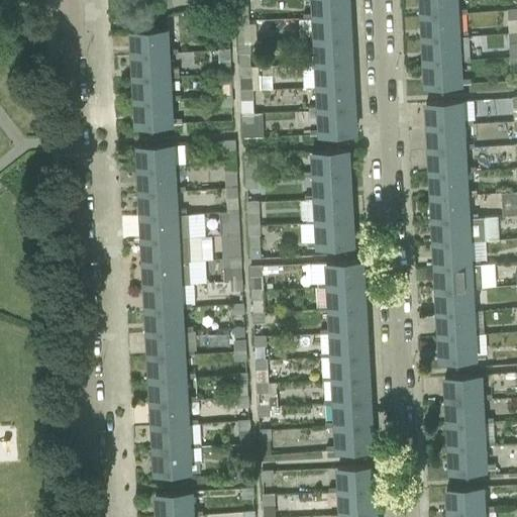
[(171,0),(161,0),(163,8),(173,6),(171,0)]
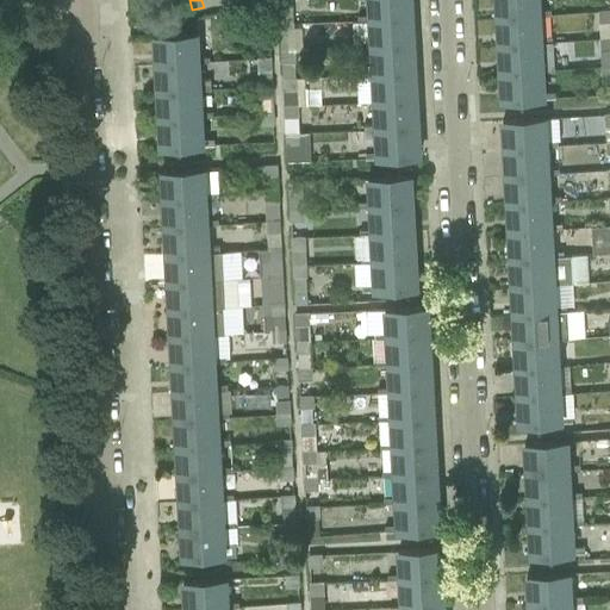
[(365,0),(367,20),(371,20),(410,18),(409,0),(365,0)]
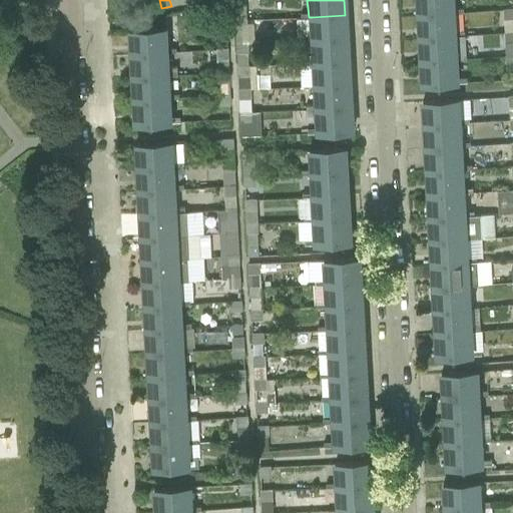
[(453,0),(416,0),(417,15),(454,13),(453,0)]
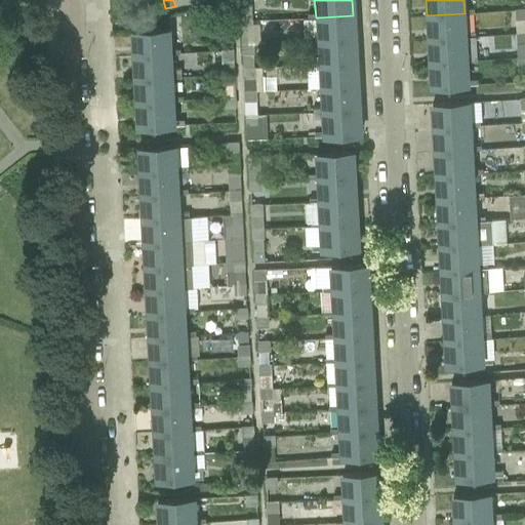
[(143,4),(132,5),(134,15),(144,13),(143,4)]
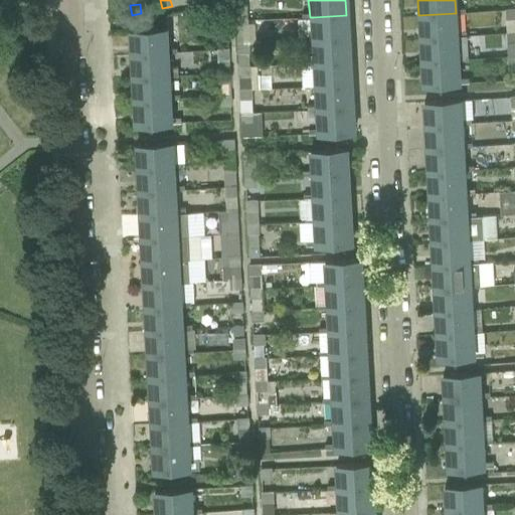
[(514,8),(505,9),(505,20),(514,19),(514,8)]
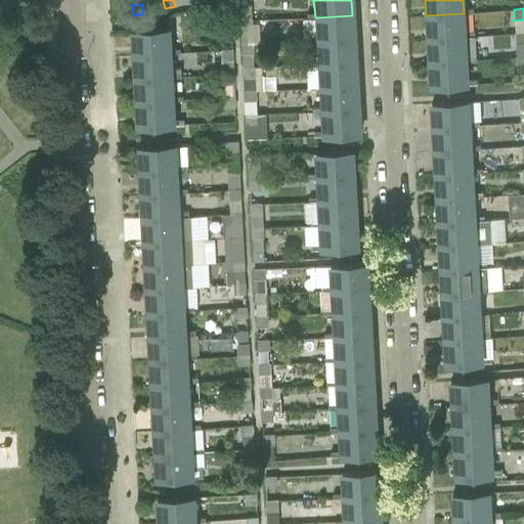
[(464,13),(426,15),(428,39),(466,37),(464,13)]
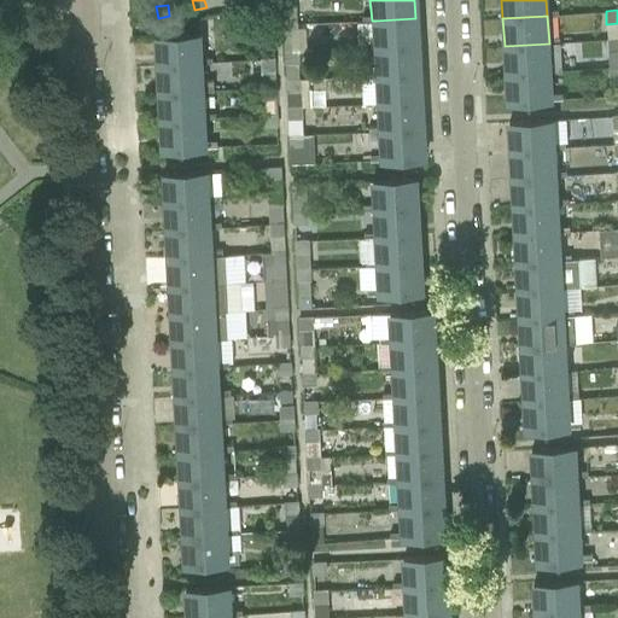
[(372,21),(361,22),(362,50),(373,48),(378,48),(418,46),(415,18),(375,21),(372,21)]
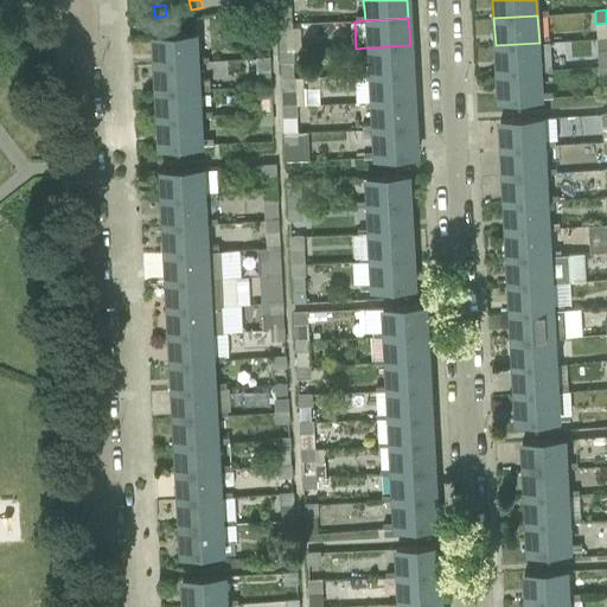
[(291,23),(278,23),(278,34),(292,34),(291,23)]
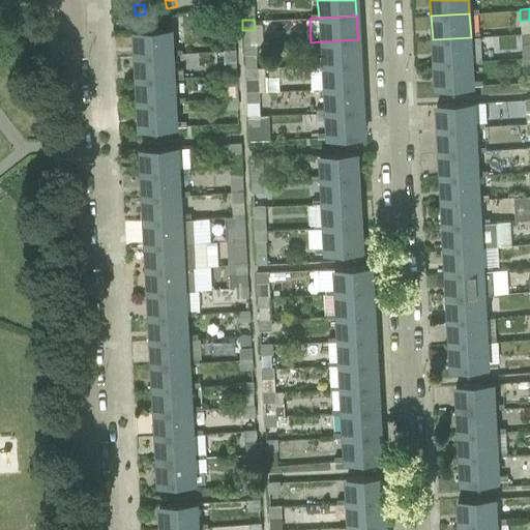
[(235,26),(221,27),(222,38),(235,37),(235,26)]
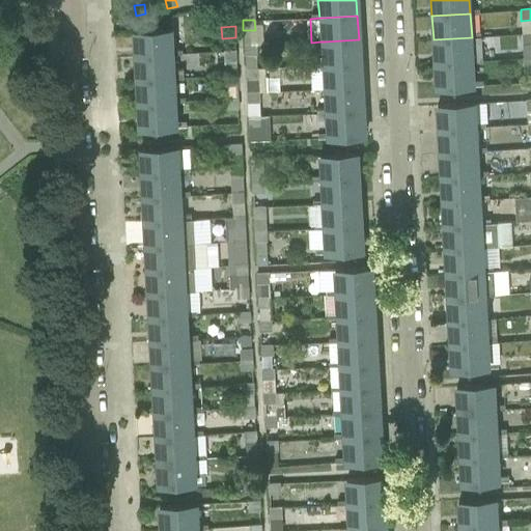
[(155,30),(134,31),(135,55),(173,53),(171,29),(155,30)]
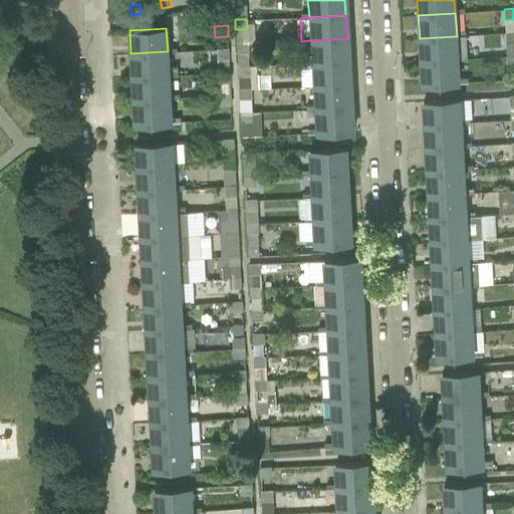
[(513,31),(505,32),(506,56),(513,55),(513,31)]
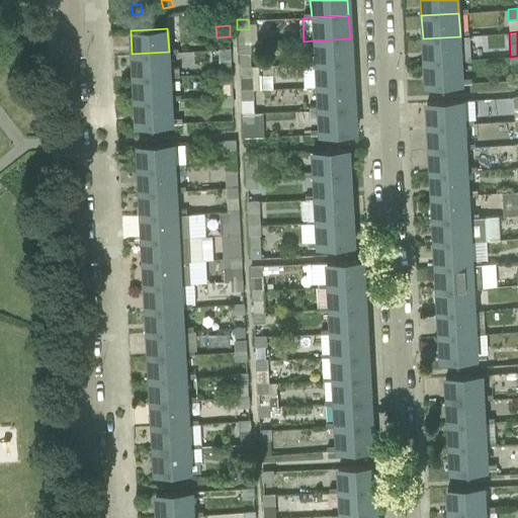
[(460,36),(423,38),(424,62),(461,60),(470,60),(468,36),(460,36)]
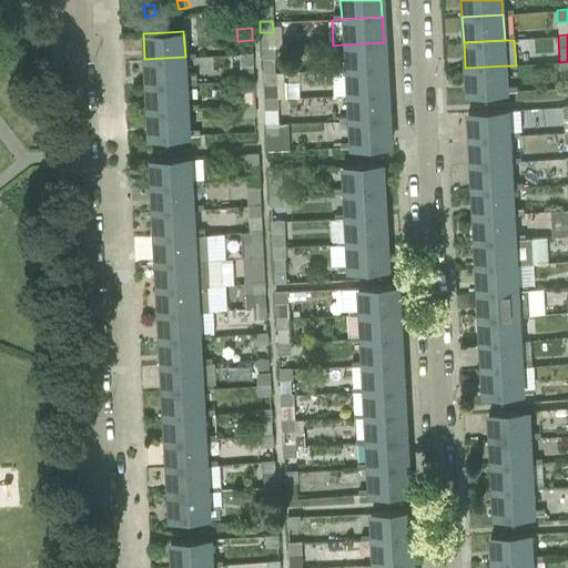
[(347,44),(343,44),(344,70),(348,70),(385,68),(384,42),(347,44)]
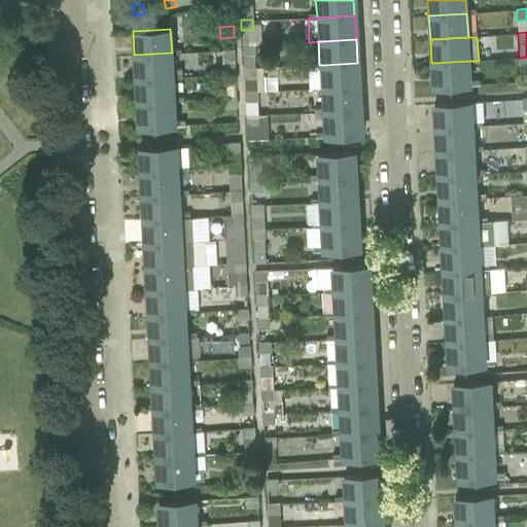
[(253,44),(242,45),(242,56),(254,55),(253,44)]
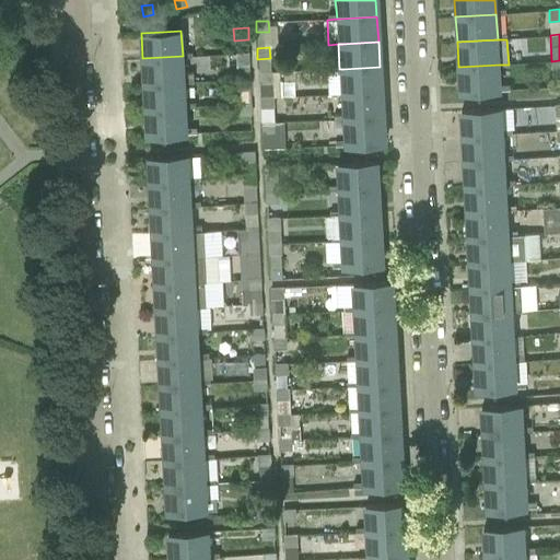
[(249,53),(235,53),(235,65),(249,65),(249,53)]
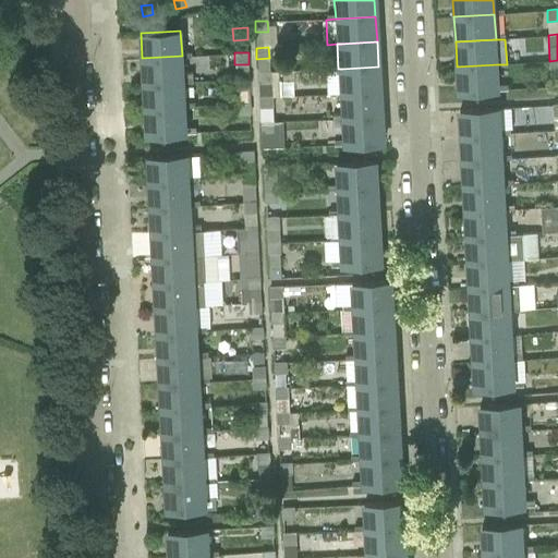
[(182,56),(142,58),(143,84),(183,82),(193,82),(193,73),(183,73),(182,56)]
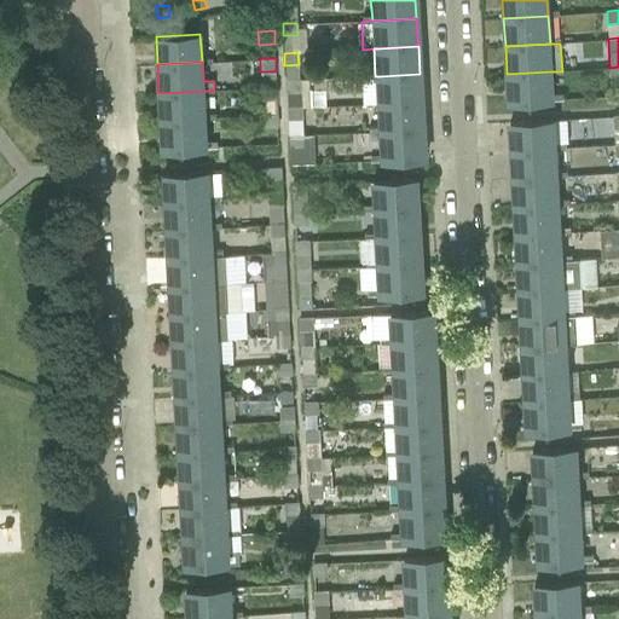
[(551,71),(507,74),(508,103),(532,102),(553,100),(551,71)]
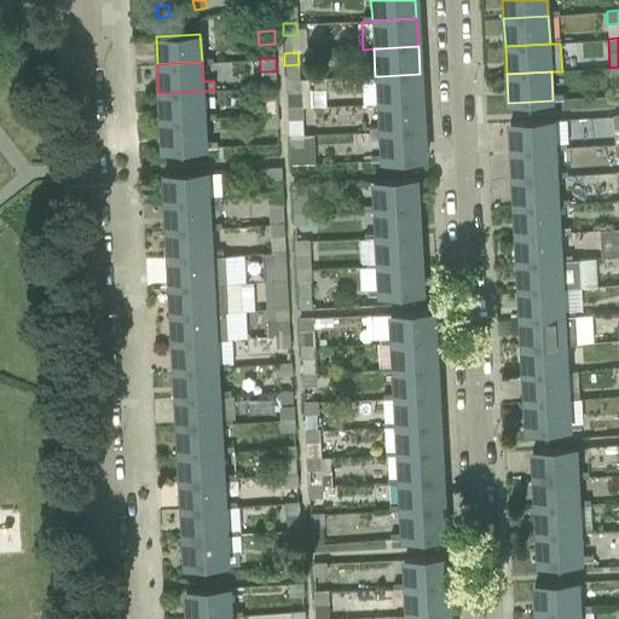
[(380,76),(375,76),(376,105),(381,104),(421,103),(420,74),(380,76)]
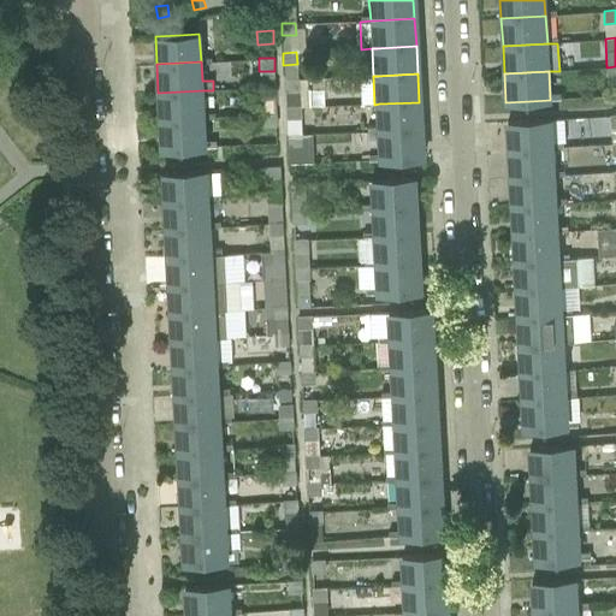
[(298,78),(284,80),(285,94),(298,93),(298,78)]
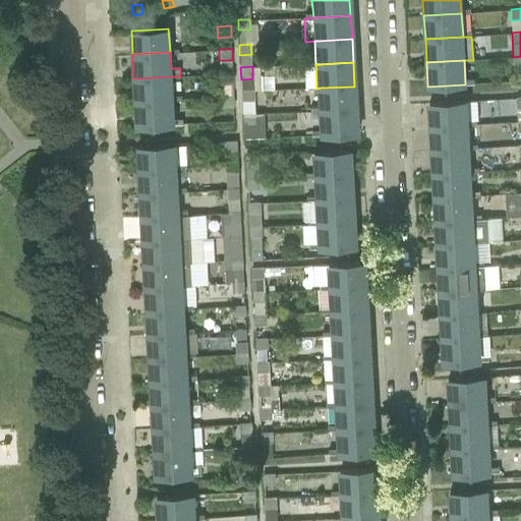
[(233,72),(220,73),(221,84),(233,83),(233,72)]
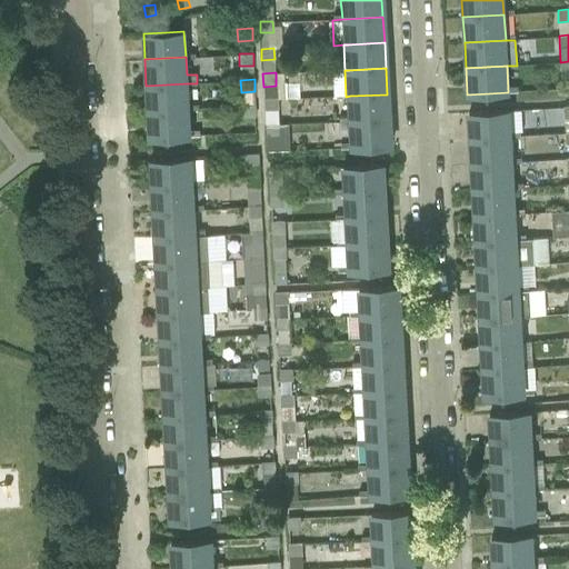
[(187,83),(146,86),(148,110),(188,108),(187,83)]
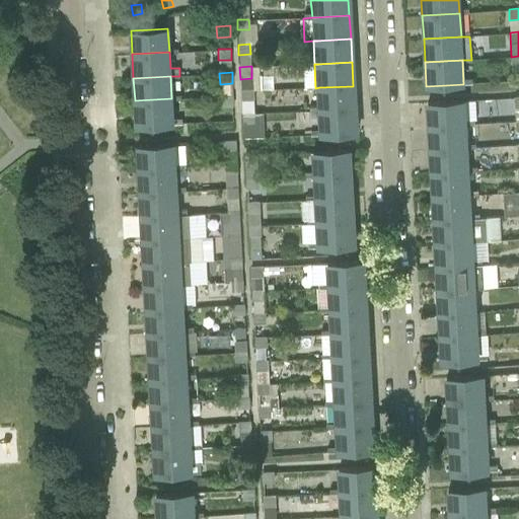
[(319,87),(315,88),(316,112),(320,110),(354,109),(353,86),(319,87)]
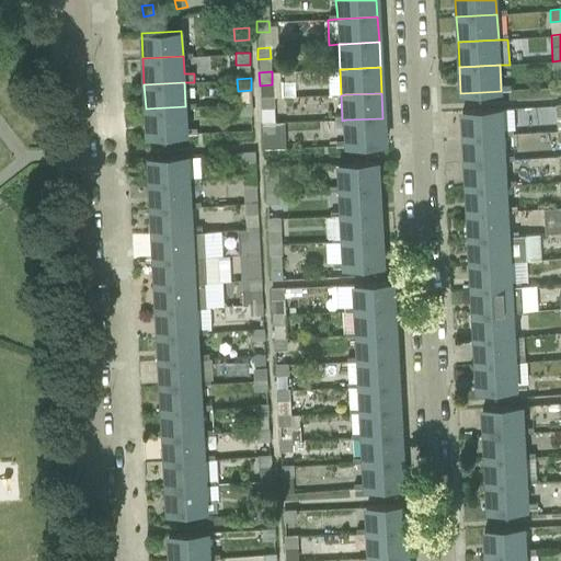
[(273,96),(260,96),(261,110),(273,109),(273,96)]
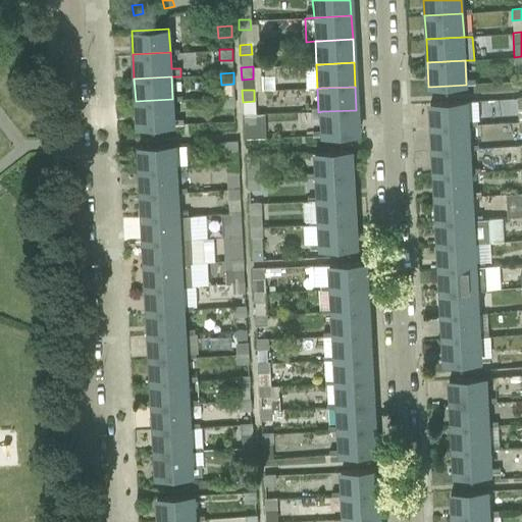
[(235,96),(221,97),(222,108),(236,107),(235,96)]
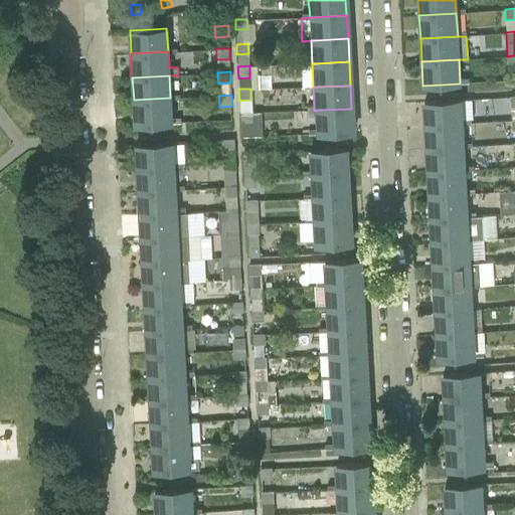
[(170,98),(134,100),(135,125),(155,124),(172,123),(170,98)]
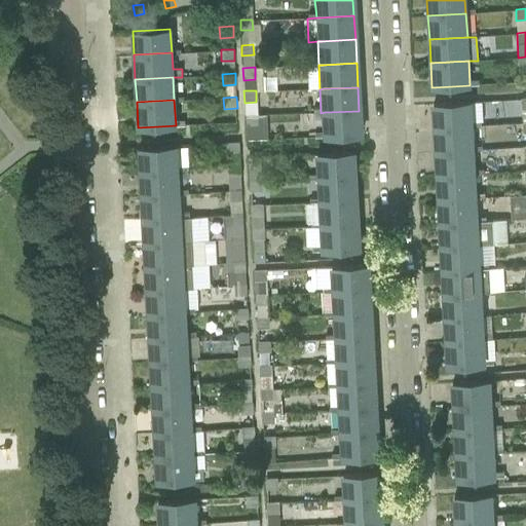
[(453,104),(433,105),(434,128),(472,126),(471,103),(453,104)]
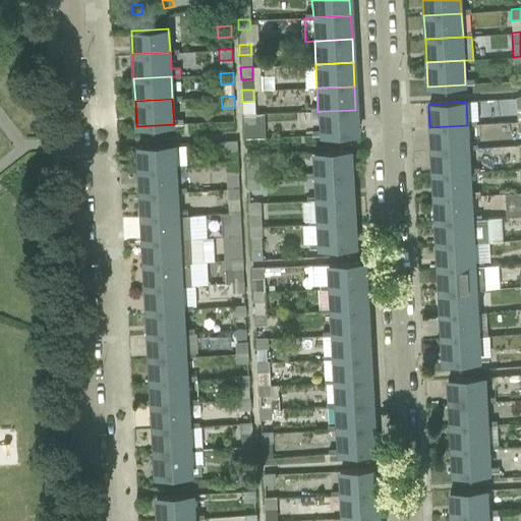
[(322,111),(317,112),(320,135),(336,134),(356,133),(355,110),(322,111)]
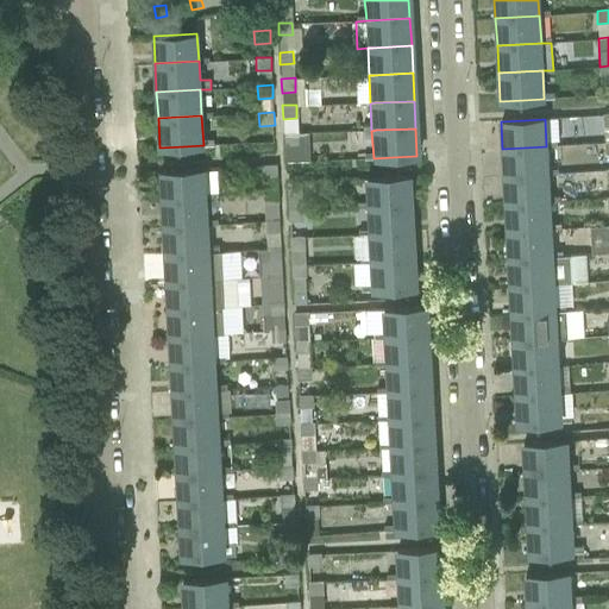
[(297,132),(284,133),(284,146),(299,145),(297,132)]
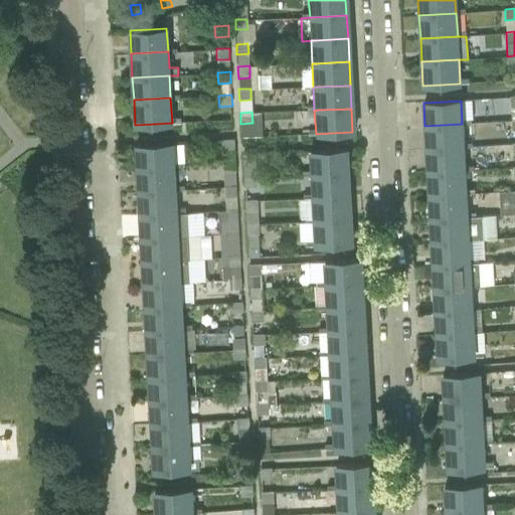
[(462,124),(424,126),(425,150),(463,148),(462,124)]
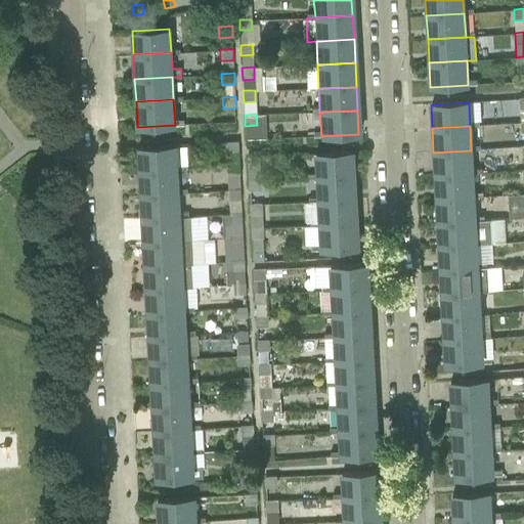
[(237,142),(225,142),(226,154),(238,154),(237,142)]
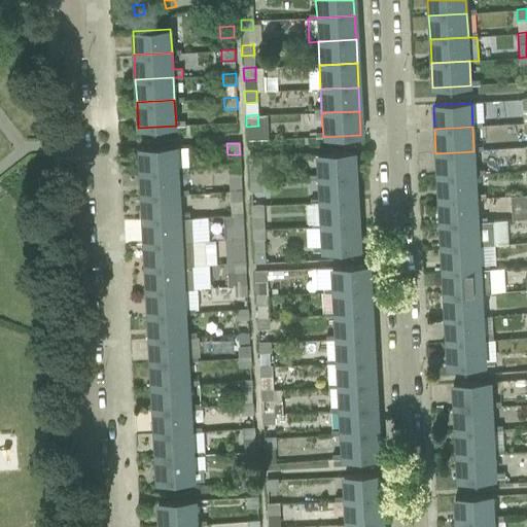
[(160,147),(139,148),(140,172),(178,170),(177,146),(160,147)]
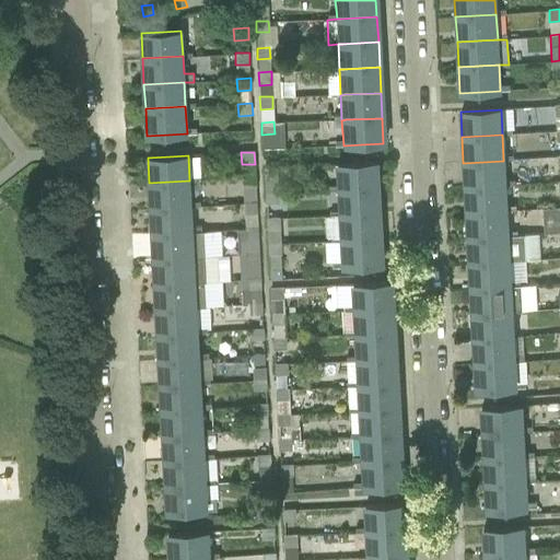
[(503,161),(463,163),(465,187),(505,185),(503,161)]
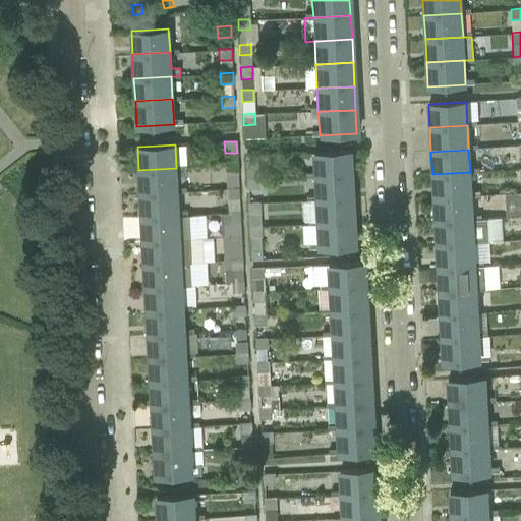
[(329,152),(311,153),(313,177),(316,177),(350,175),(349,151),(329,152)]
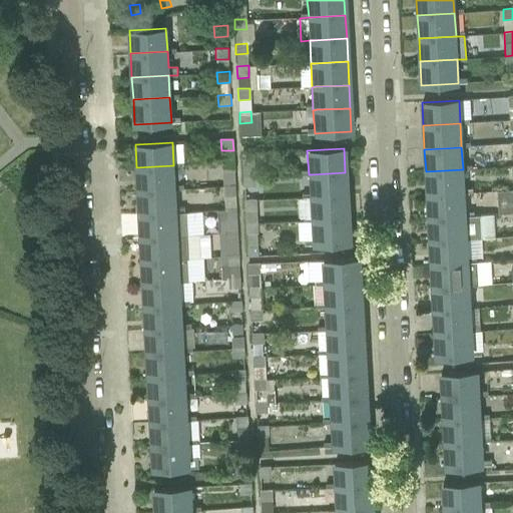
[(252,153),(241,154),(241,164),(253,163),(252,153)]
